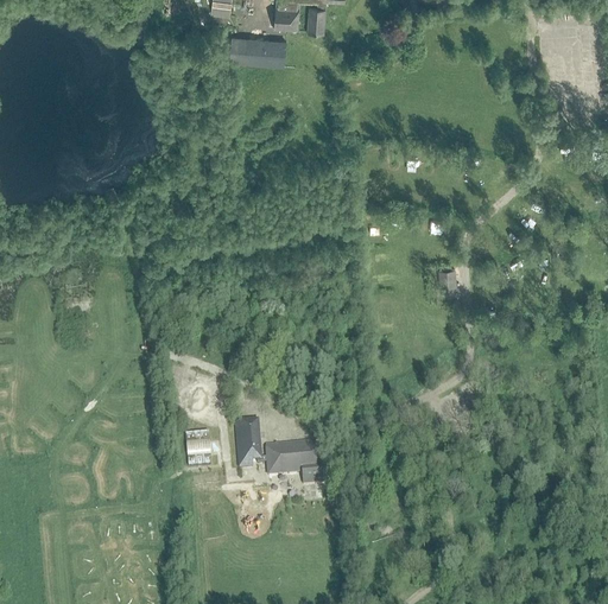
[(230,14),(230,0),(211,0),(211,13),(230,14)]
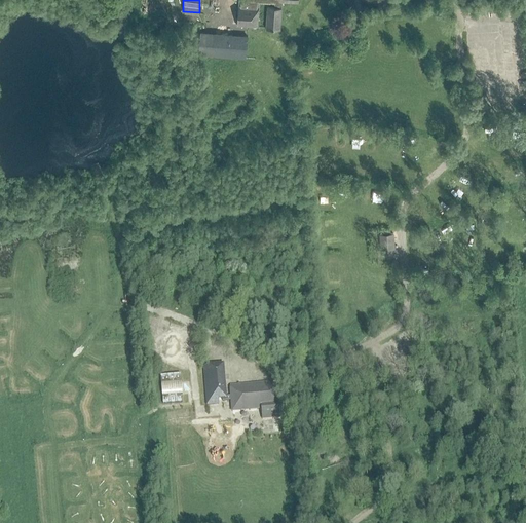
[(259,0),(274,1),(274,5),(267,5),(265,27),(279,28),(282,0),(298,1),(298,0),(237,0),(236,22),(258,23),(259,4),(259,0)]
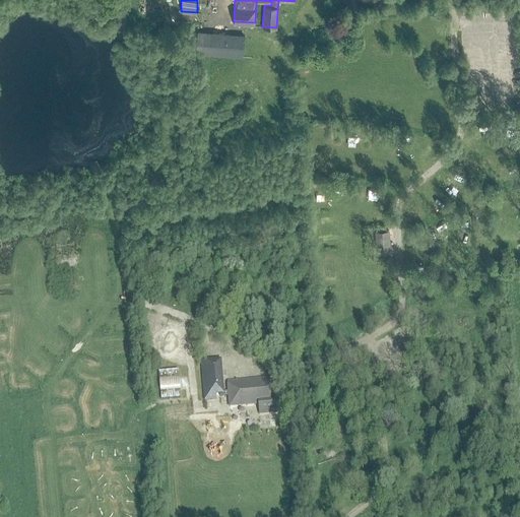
[(197,29),(196,51),(243,55),(244,34),(219,31),(197,29)]
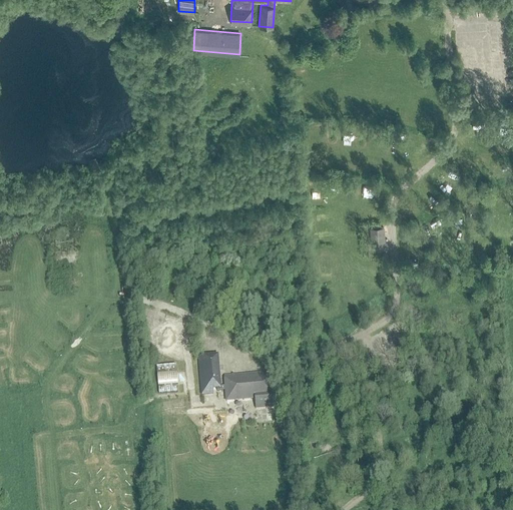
[(370,226),(372,244),(385,243),(383,225),(370,226)]
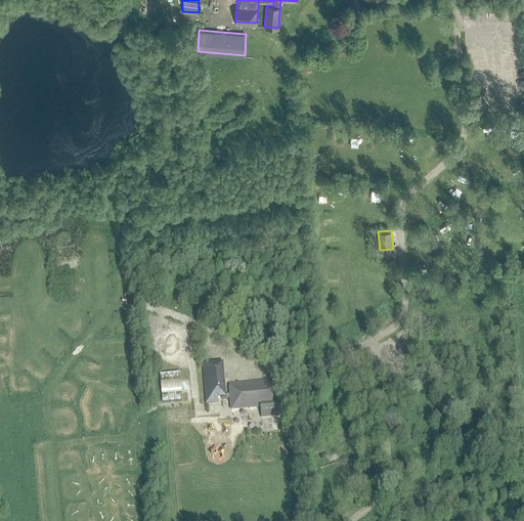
[(334,265),(323,265),(324,275),(335,274),(334,265)]
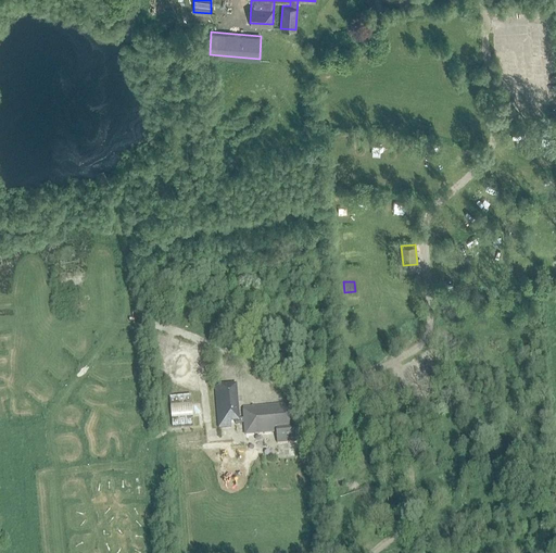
[(237,417),(234,384),(222,385),(222,384),(219,384),(215,386),(218,426),(230,425),(230,417),(237,417)]
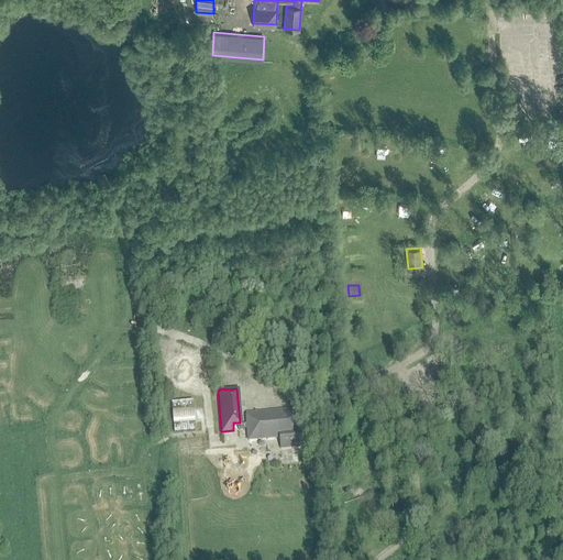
[(174,429),(195,428),(192,397),(172,399),(174,429)]
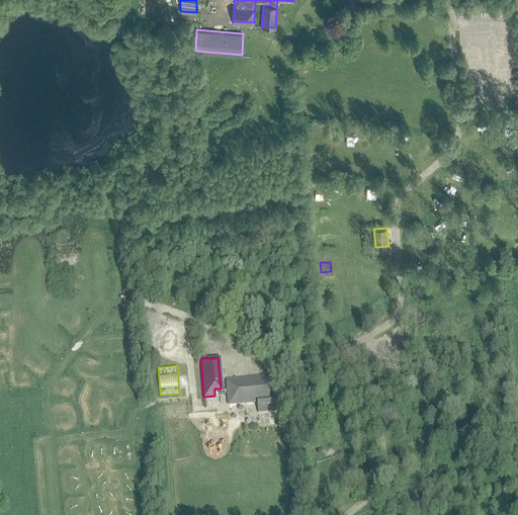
[(226,377),(228,403),(257,401),(257,411),(281,409),(279,391),(269,392),(267,374),(226,377)]
